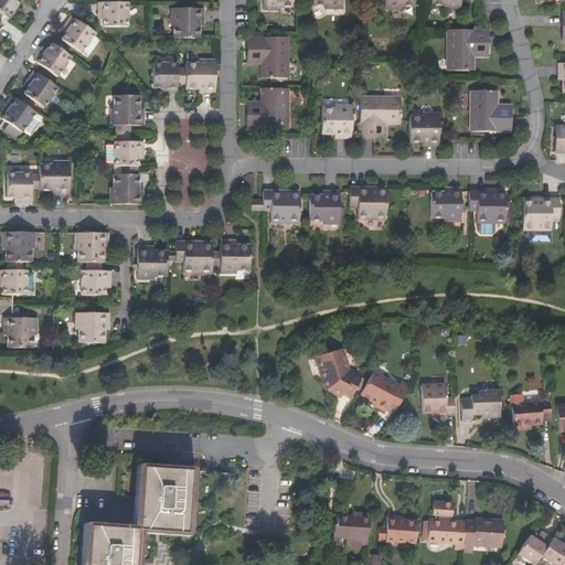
[(0,0),(0,13),(2,16),(9,20),(21,0),(0,0)]
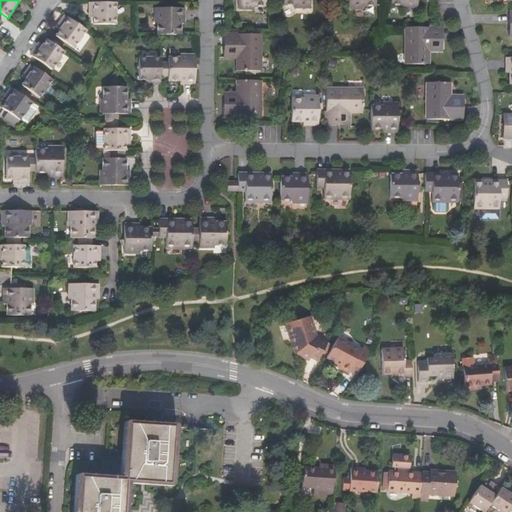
[(238,0),(239,9),(254,9),(254,6),(266,6),(265,0),(238,0)]
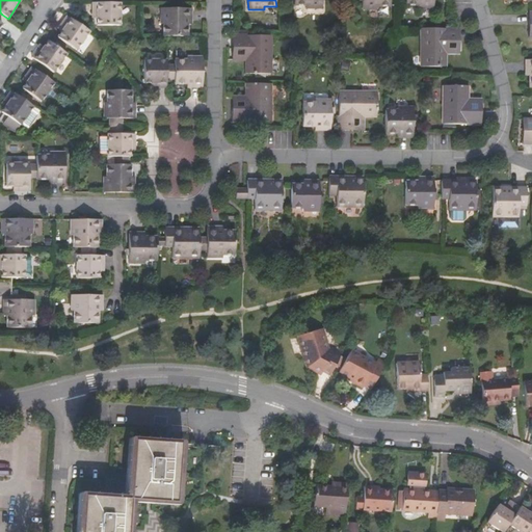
[(294,0),(295,5),(307,6),(307,8),(322,9),(321,0),(294,0)]
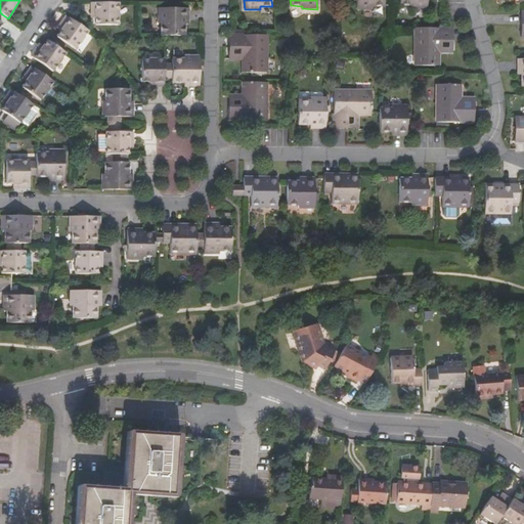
[(357,0),(357,8),(373,9),(373,6),(384,6),(384,0),(357,0)]
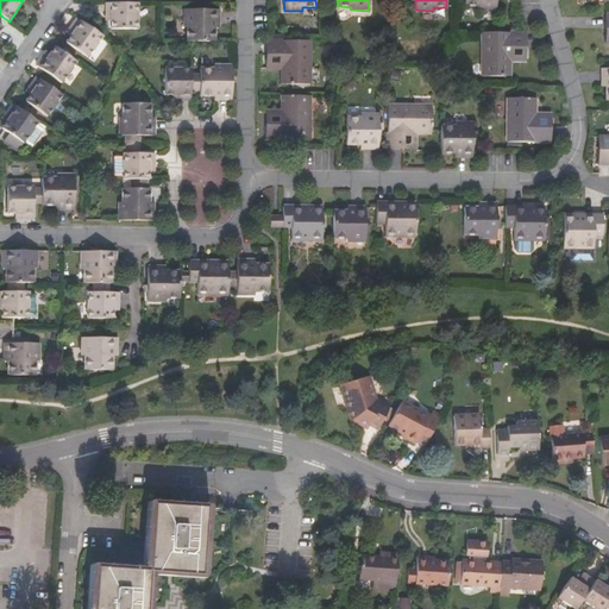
[(465,0),(465,6),(479,6),(479,10),(496,10),(496,0),(465,0)]
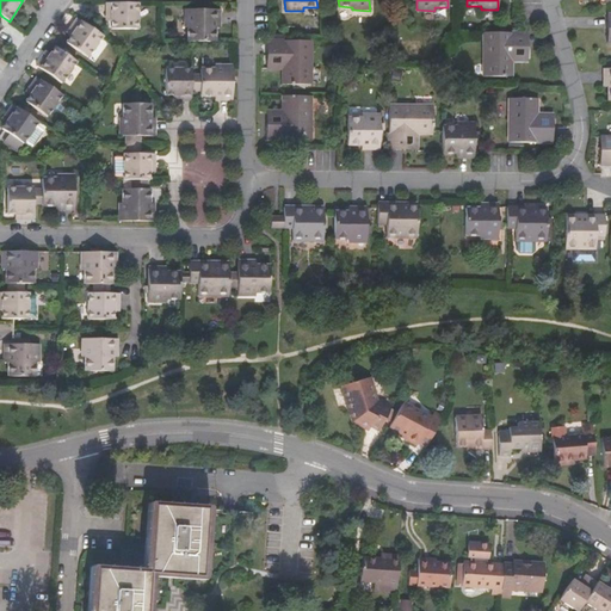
[(139,2),(107,1),(107,22),(111,22),(112,29),(137,29),(139,2)]
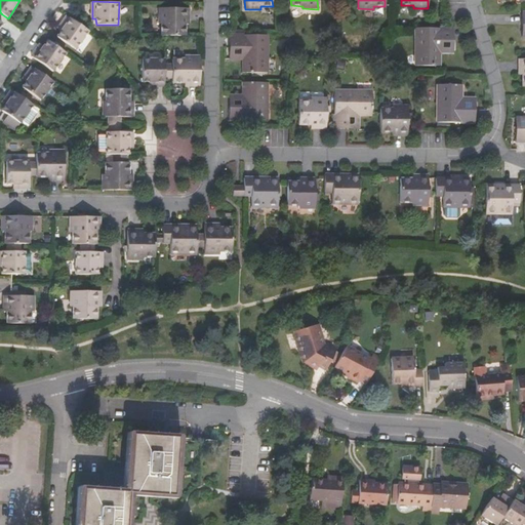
[(162,25),(162,36),(164,36),(186,36),(186,24),(190,24),(189,9),(159,8),(159,25),(162,25)]
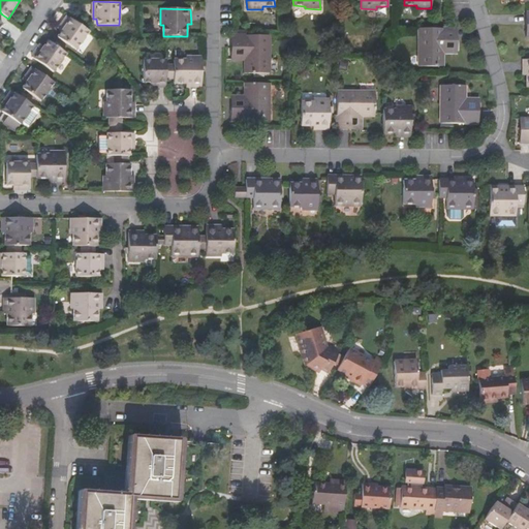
[(90,32),(67,16),(58,29),(62,31),(59,37),(78,50),(90,32)]
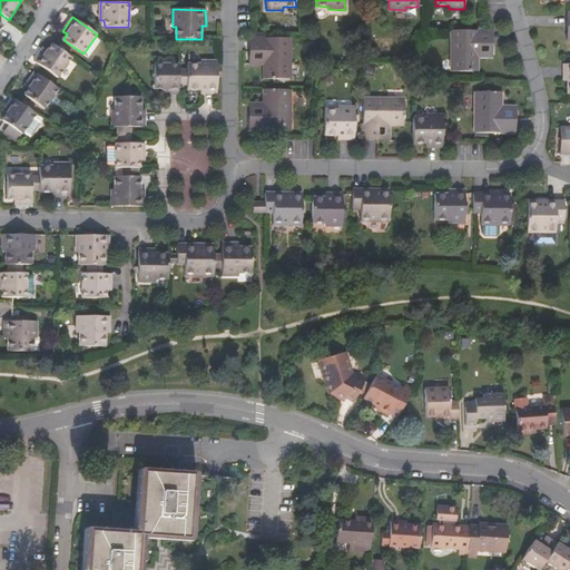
[(492,47),(492,31),(451,31),(450,71),(478,72),(478,47),(492,47)]
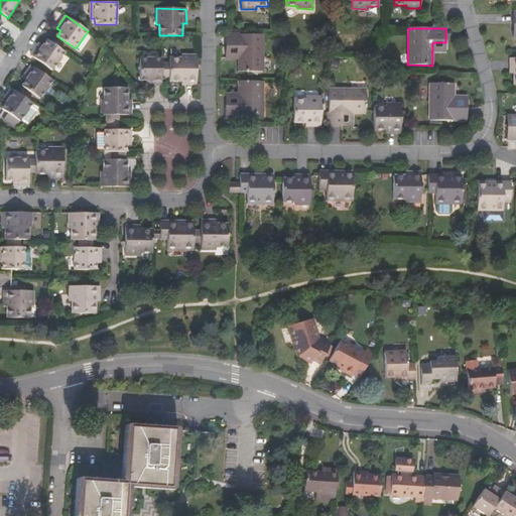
[(264,72),(264,34),(226,33),(226,48),(239,48),(239,71),(264,72)]
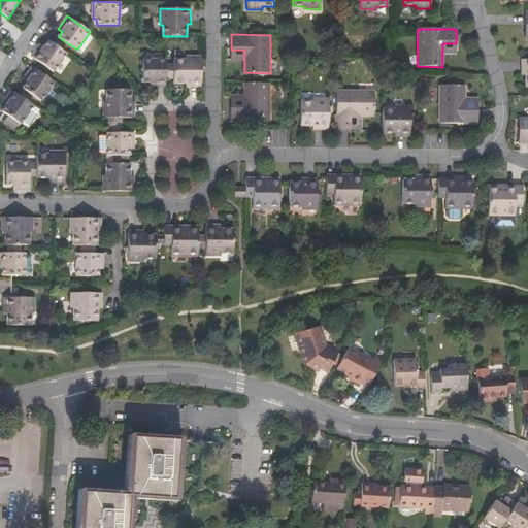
[(67,54),(48,40),(44,47),(40,44),(32,57),(54,72),(67,54)]
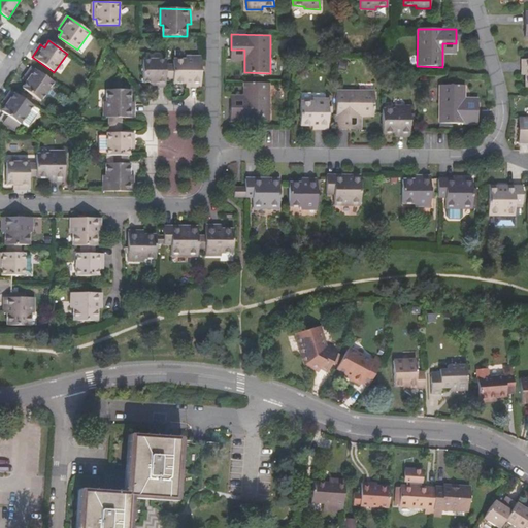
[(185,87),(202,88),(201,57),(186,57),(186,60),(173,60),(173,65),(173,79),(173,83),(185,84),(185,87)]
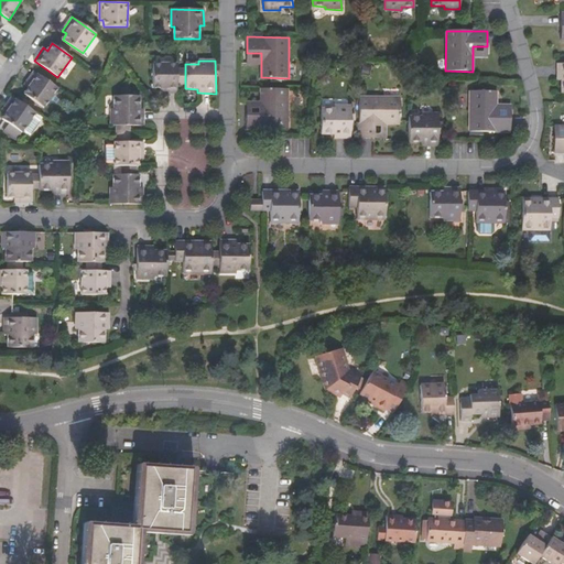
[(160,93),(175,94),(175,85),(176,68),(176,65),(153,64),(153,88),(160,89),(160,93)]
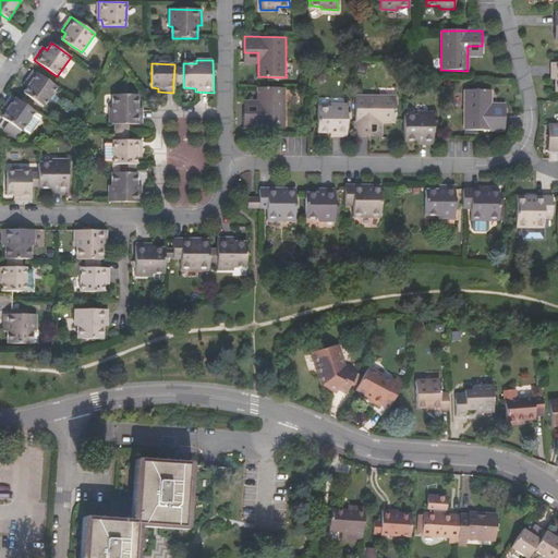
[(173,84),(183,84),(183,69),(174,68),(173,84)]
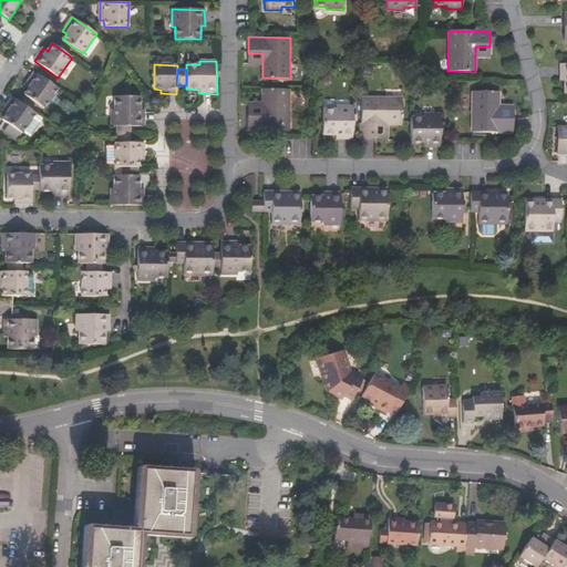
[(58,89),(33,72),(24,85),(29,89),(24,95),(43,109),(58,89)]
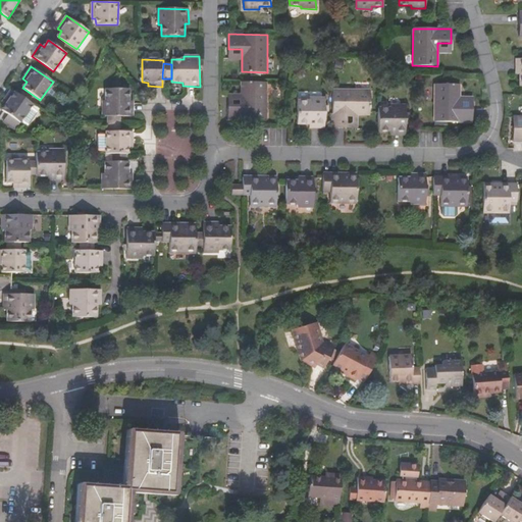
[(266,119),(267,82),(241,82),(241,105),(228,105),(228,119),(266,119)]
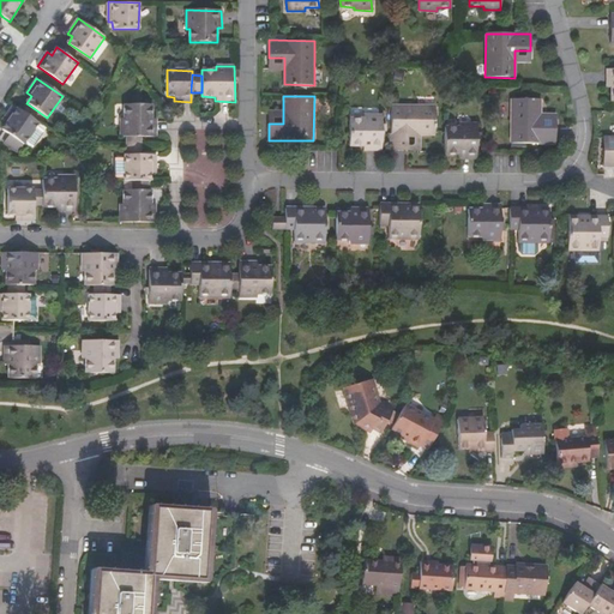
[(541,100),(511,98),(510,143),(557,143),(557,127),(541,126),(541,100)]
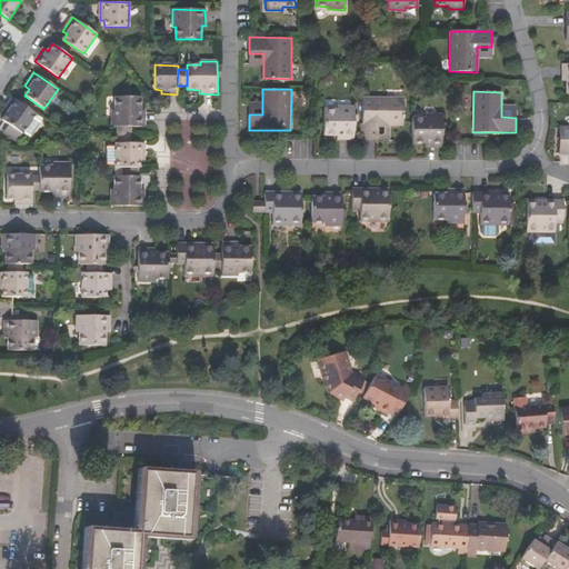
[(111,127),(117,127),(132,127),(145,127),(145,110),(140,109),(140,97),(115,97),(115,109),(111,109),(111,127)]
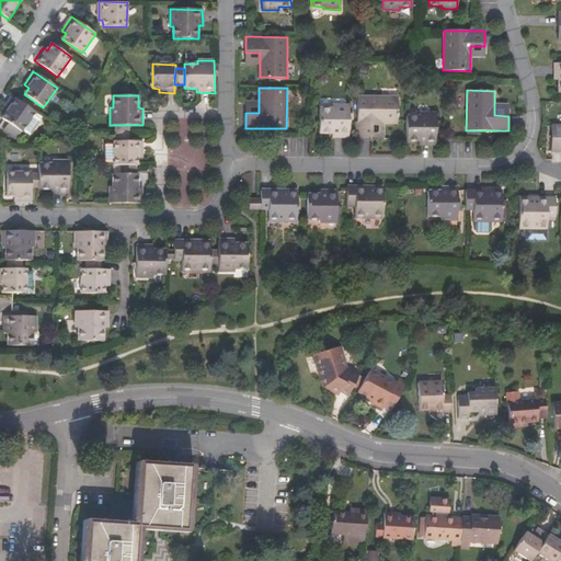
[(356,96),(356,137),(373,137),(373,124),(398,124),(398,98),(356,96)]
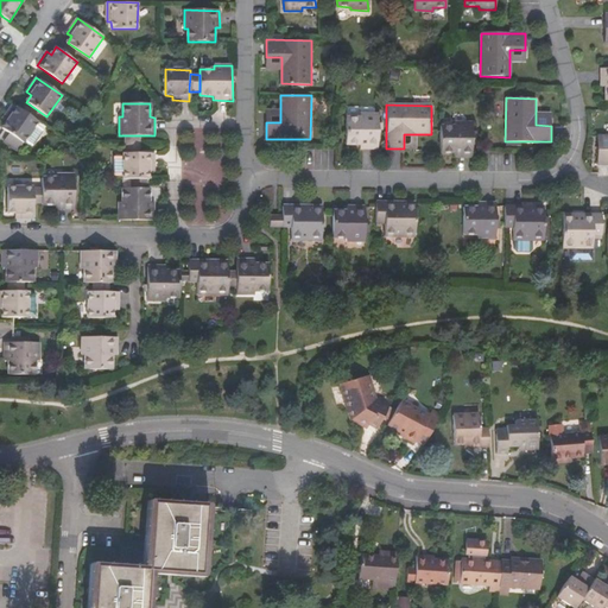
[(38,122),(12,106),(2,119),(7,122),(2,128),(11,134),(24,143),(25,144),(26,141),(38,122)]
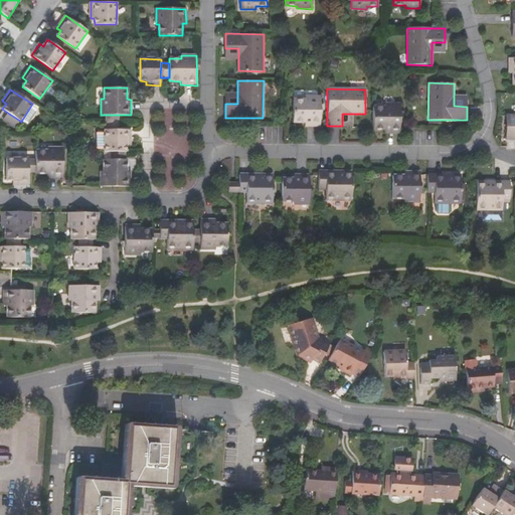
[(305,100),(293,100),(294,123),(305,123),(305,126),(320,126),(320,97),(305,97),(305,100)]
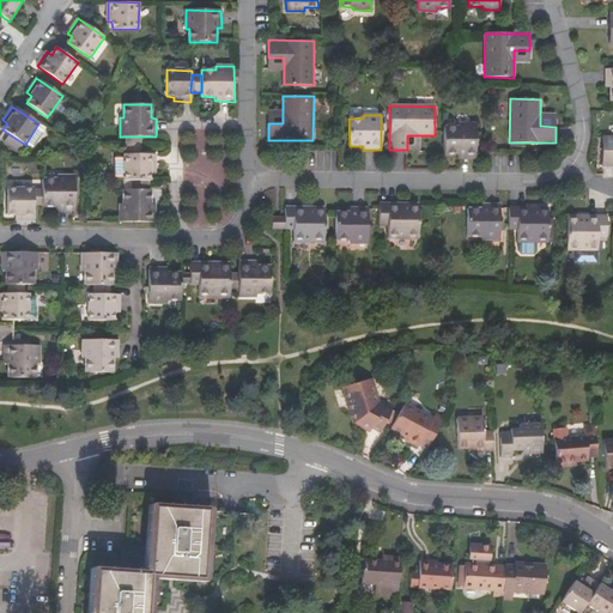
[(36,144),(46,128),(38,123),(26,143),(31,146),(32,146),(35,145),(36,144)]
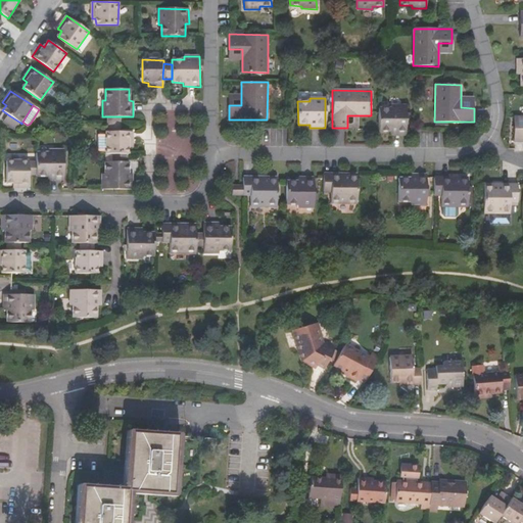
[(378,107),(378,132),(391,132),(391,136),(406,136),(406,105),(391,105),(391,107),(378,107)]
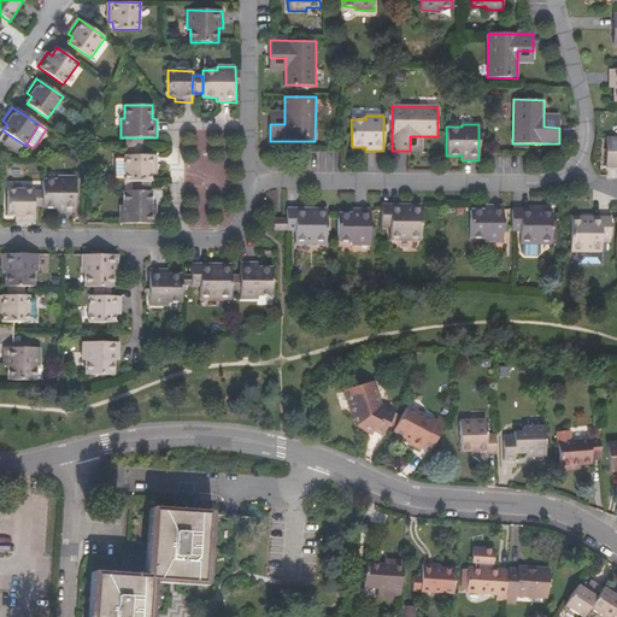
[(18,153),(24,145),(11,136),(5,144),(18,153)]
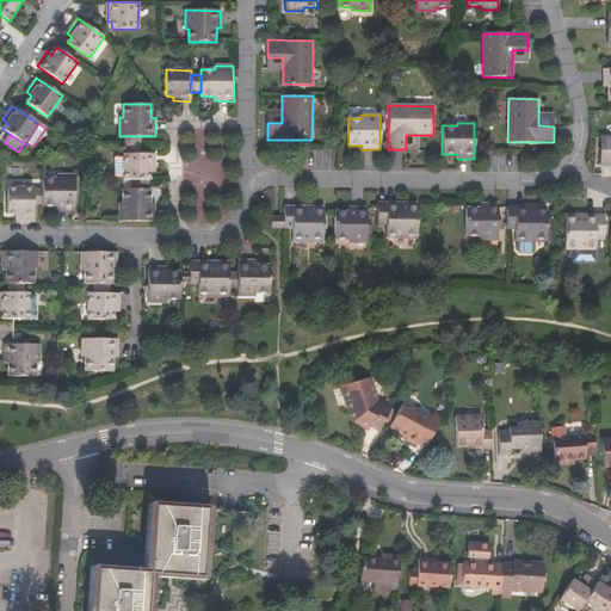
[(125,144),(125,154),(142,154),(142,144),(125,144)]
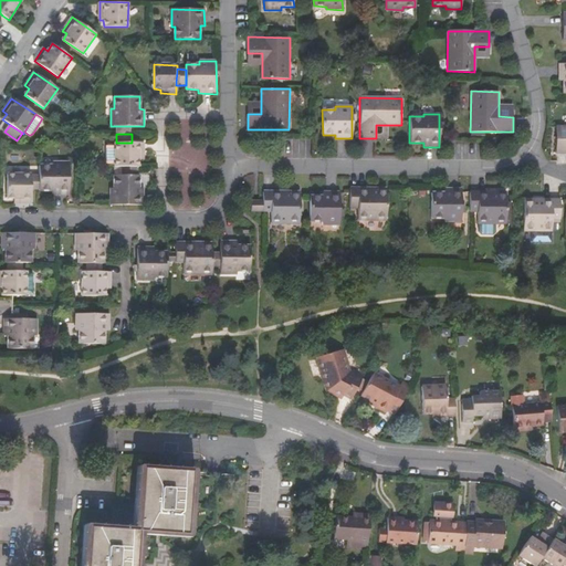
[(565,136),(557,137),(556,154),(565,153),(565,136)]
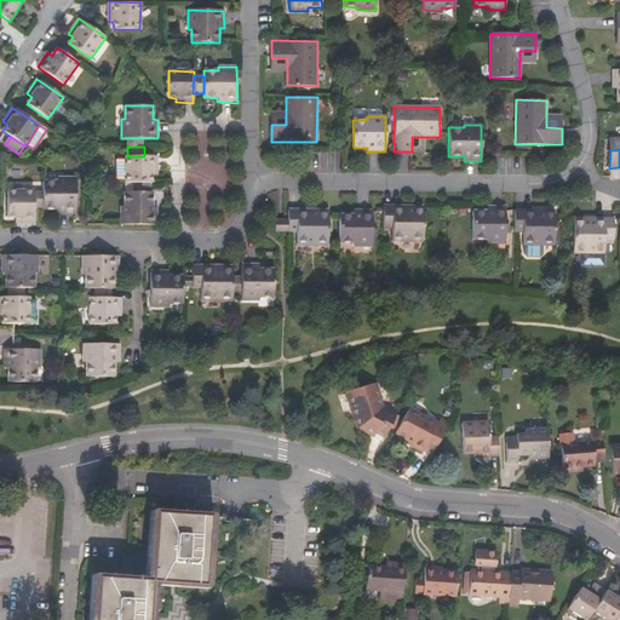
[(125,159),(125,183),(133,183),(151,183),(151,174),(158,174),(158,156),(144,156),(127,156),(125,156),(125,159)]
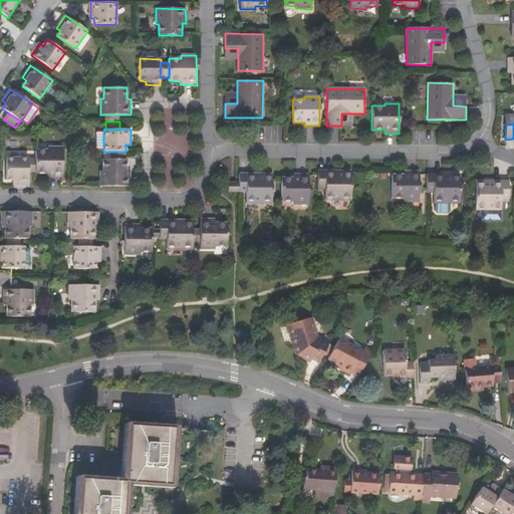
[(35,159),(35,174),(47,174),(47,177),(62,177),(62,148),(47,148),(47,151),(35,151),(35,159)]
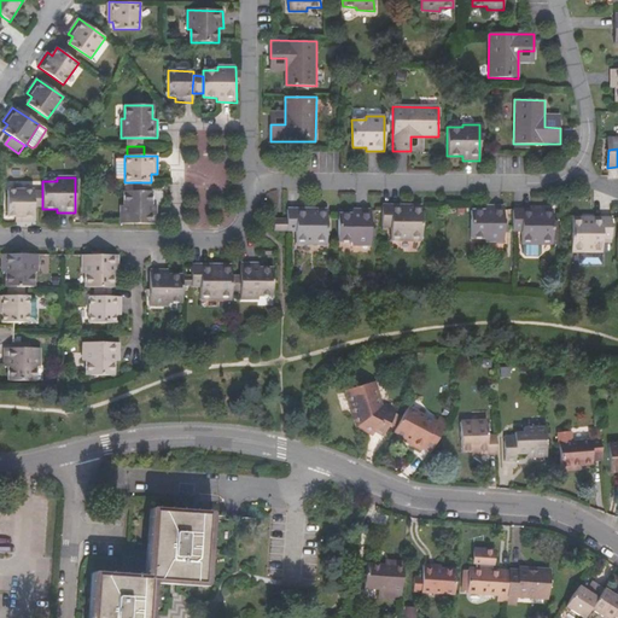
[(34,221),(34,209),(34,191),(9,191),(9,216),(16,216),(16,221),(34,221)]
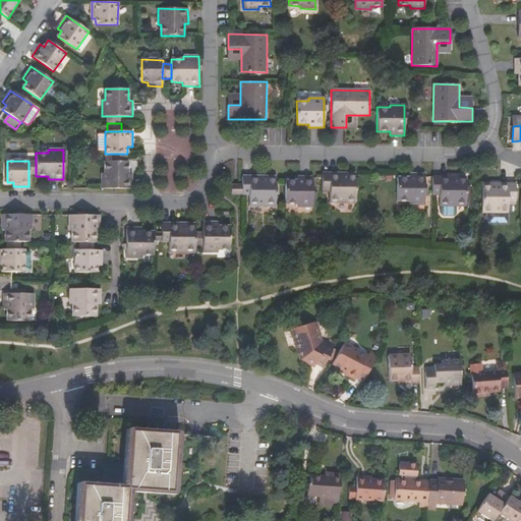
[(102,174),(102,189),(131,189),(132,189),(131,174),(127,174),(127,161),(112,162),(105,162),(105,174),(102,174)]
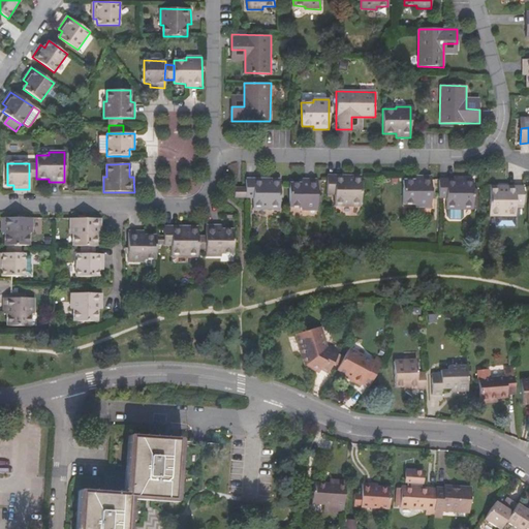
[(327,176),(327,194),(334,194),(334,206),(361,207),(361,177),(350,177),(350,181),(342,180),(342,177),(327,176)]
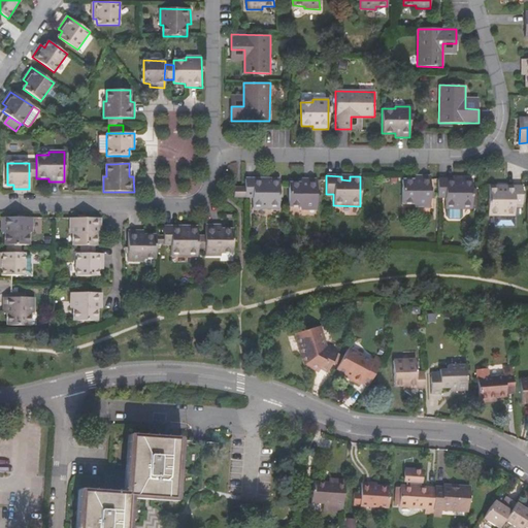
[(416,180),(403,180),(403,204),(416,204),(416,207),(430,207),(430,177),(416,177),(416,180)]
